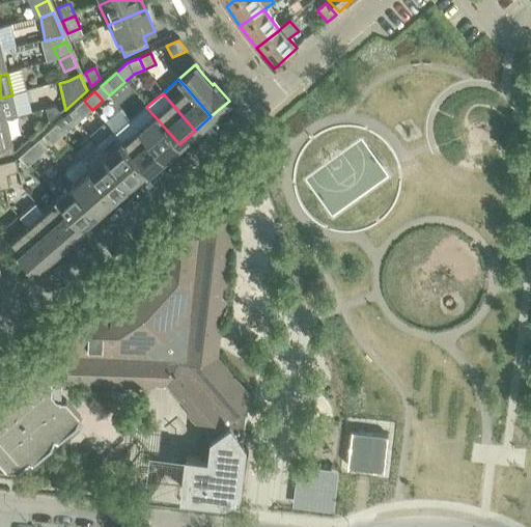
[(0,120),(5,119),(18,117),(12,95),(0,98),(0,120)]
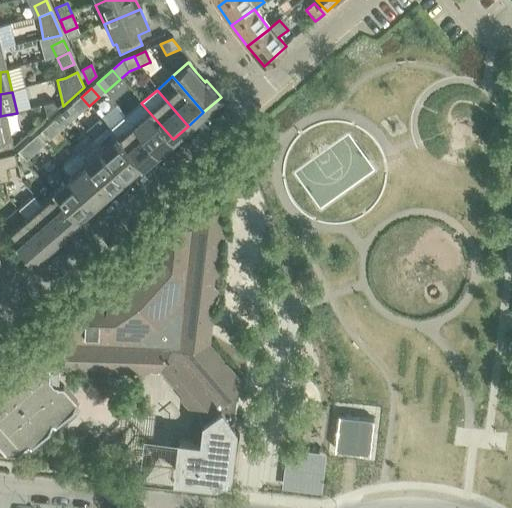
[(81,97),(72,105),(80,114),(89,106),(81,97)]
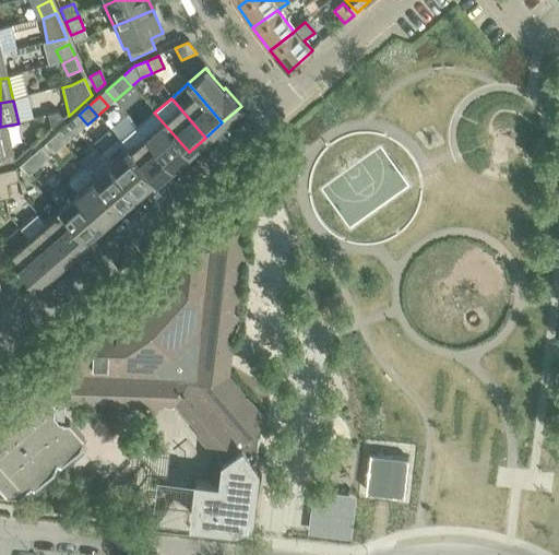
[(51,130),(64,119),(58,111),(47,115),(51,130)]
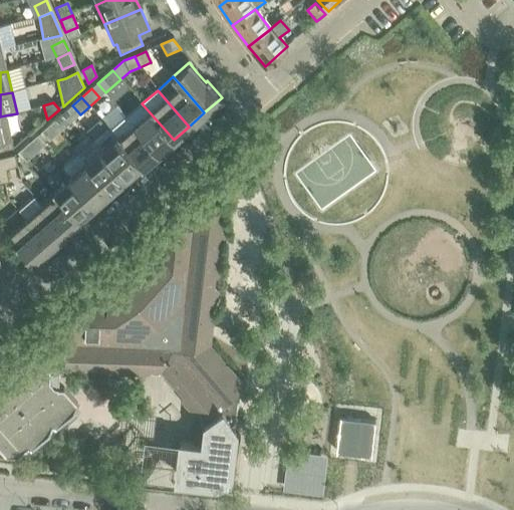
[(142,103),(126,116),(158,154),(174,140),(142,103)]
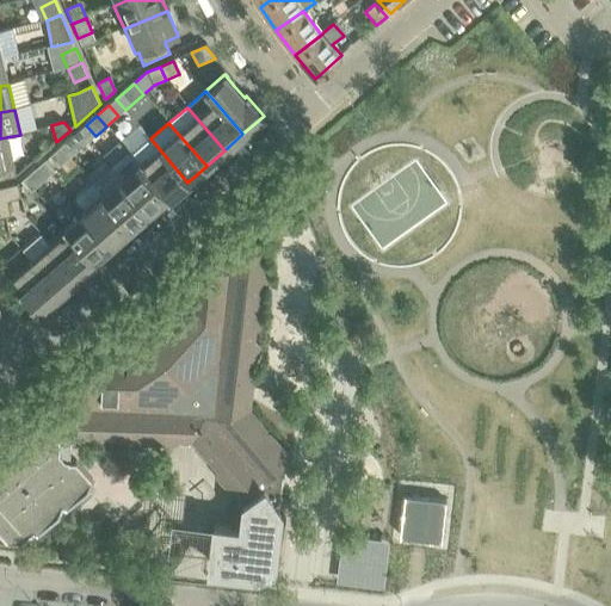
[(6,137),(0,138),(0,181),(16,178),(6,137)]
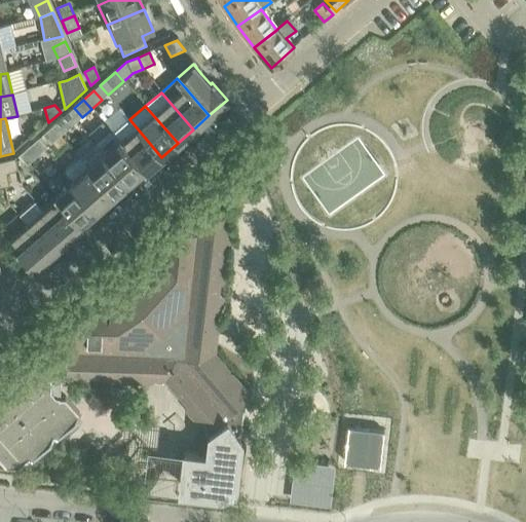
[(63,118),(52,127),(61,137),(71,127),(63,118)]
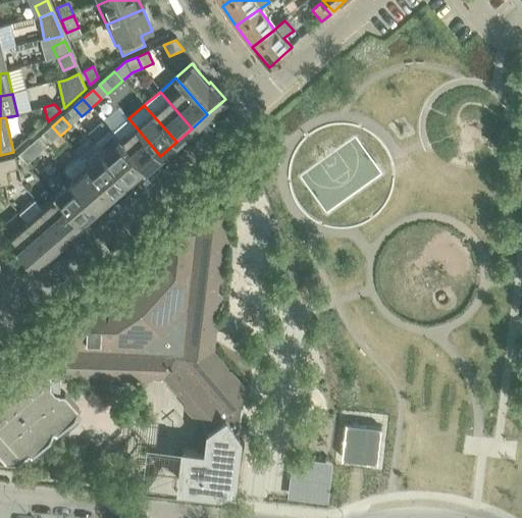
[(112,133),(145,169),(160,156),(128,118),(112,133)]
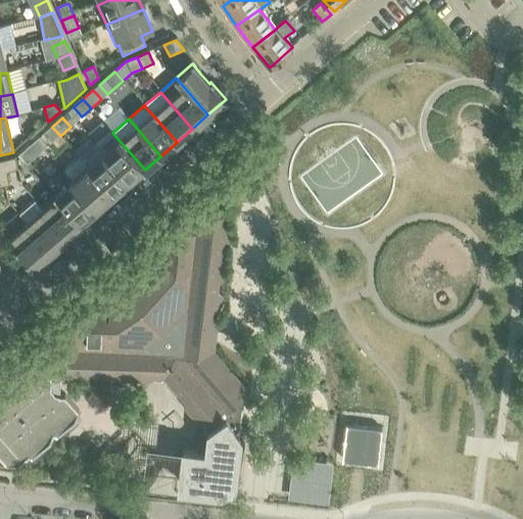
[(52,127),(42,135),(50,144),(60,136),(52,127)]
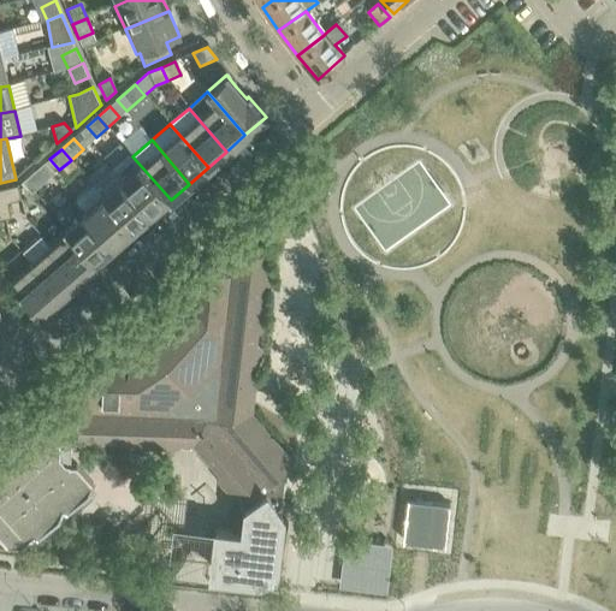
[(170,200),(171,200),(132,156),(130,153),(112,170),(149,213),(167,197),(170,200)]
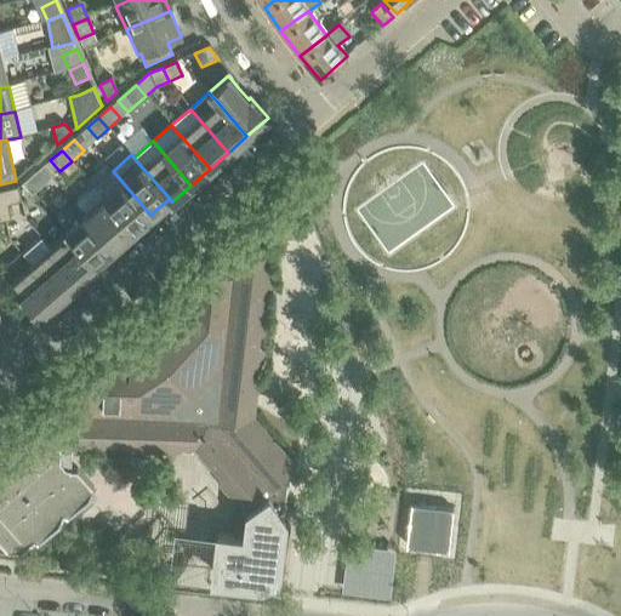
[(45,165),(34,175),(44,186),(55,176),(45,165)]
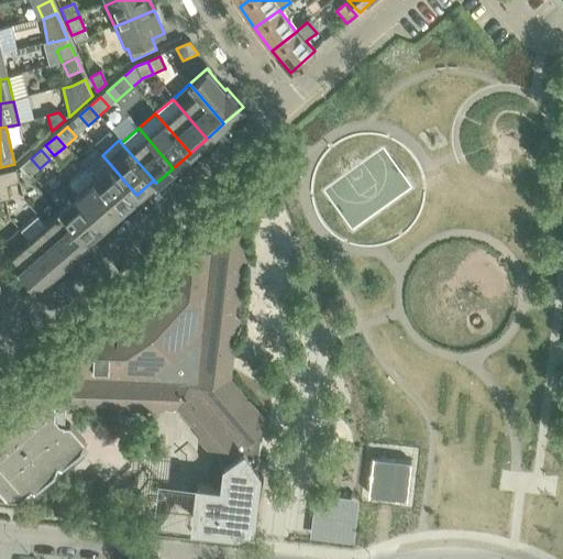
[(120,209),(136,195),(102,155),(86,170),(120,209)]
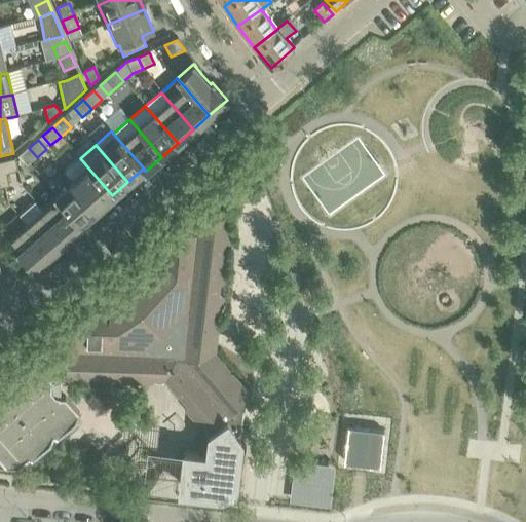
[(29,148),(19,157),(27,166),(37,157),(29,148)]
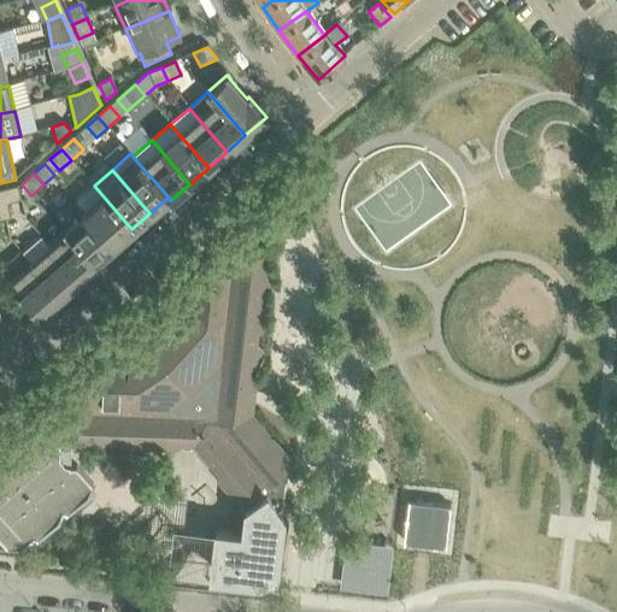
[(112,246),(131,229),(94,186),(75,201),(112,246)]
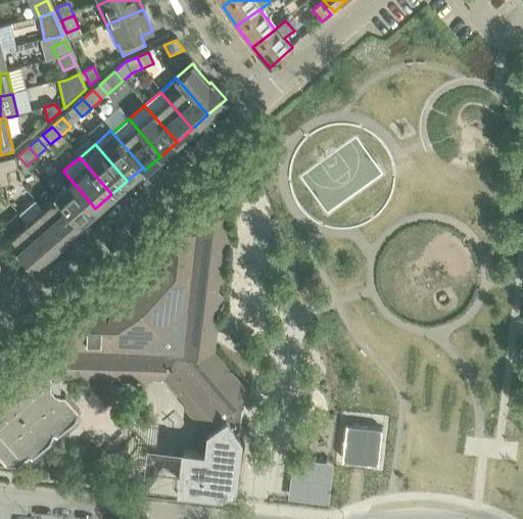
[(18,171),(15,158),(0,161),(0,174),(6,173),(6,174),(18,171)]
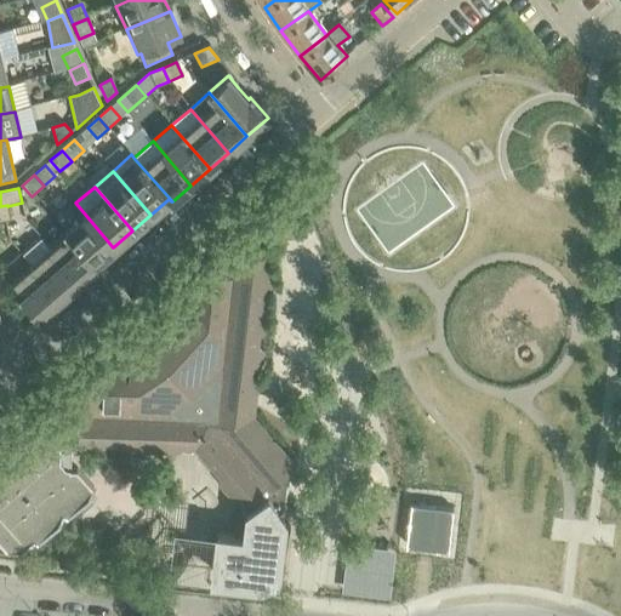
[(75,203),(57,220),(97,266),(98,266),(96,262),(113,247),(75,203)]
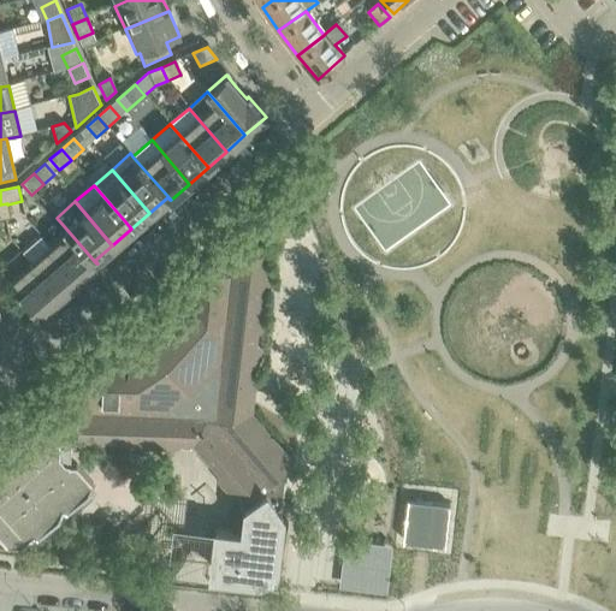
[(0,220),(11,219),(7,205),(7,203),(0,205),(0,220)]
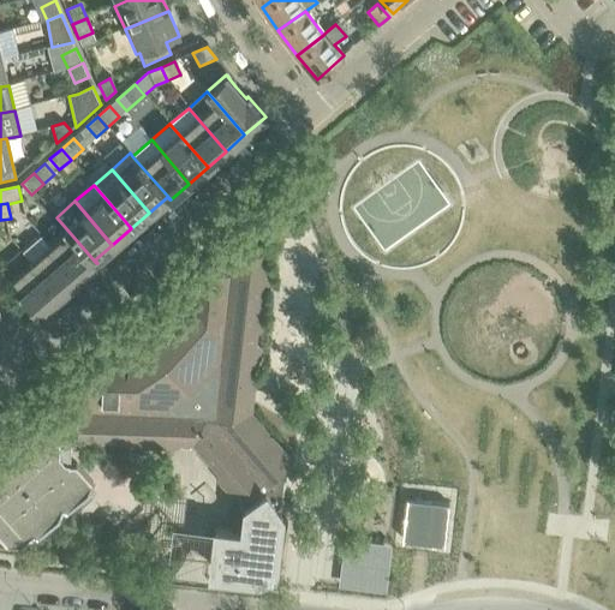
[(78,280),(96,263),(57,217),(55,217),(65,228),(67,232),(49,247),(78,280)]
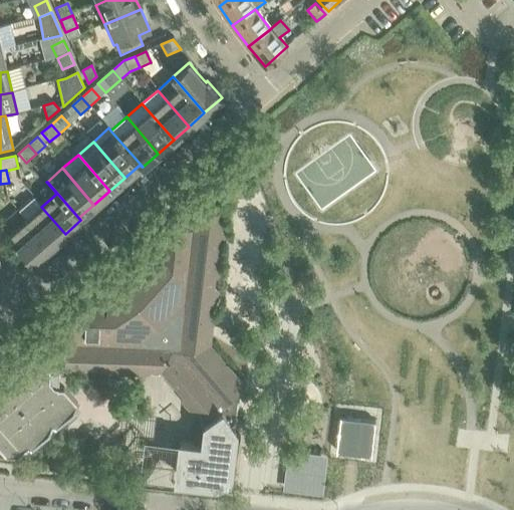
[(230,187),(228,198),(242,200),(244,188),(230,187)]
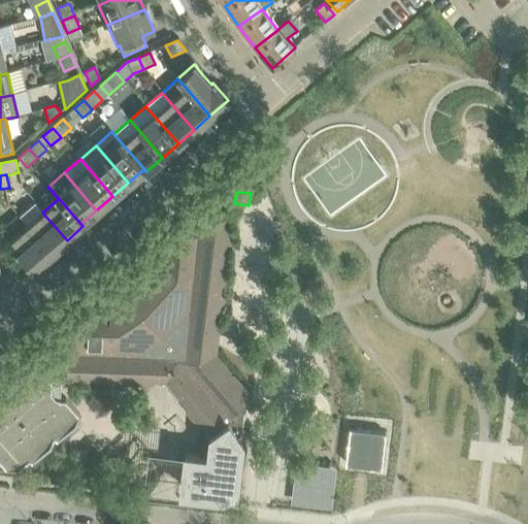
[(35,203),(19,217),(27,226),(51,254),(67,240),(42,213),(35,203)]
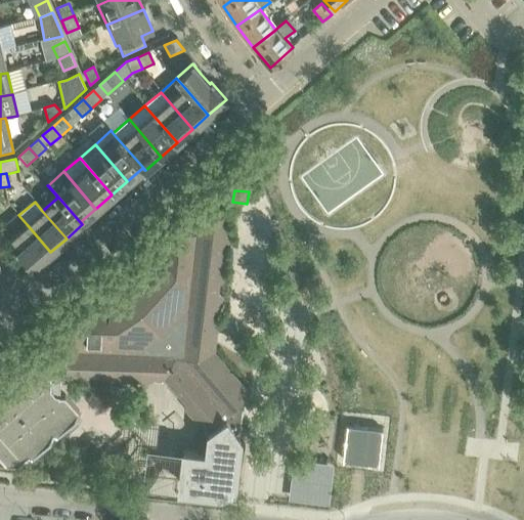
[(244,405),(241,402),(245,399),(245,390),(231,375),(227,374),(228,371),(213,353),(216,329),(213,325),(222,300),(217,293),(219,283),(225,278),(221,254),(223,247),(229,244),(228,239),(225,218),(203,216),(197,221),(194,236),(176,234),(170,239),(168,258),(159,266),(159,270),(142,269),(113,295),(112,308),(107,308),(100,313),(84,313),(69,327),(74,335),(69,340),(64,343),(59,348),(47,348),(33,362),(35,366),(26,370),(7,385),(8,389),(0,391),(0,460),(5,467),(17,467),(28,459),(32,460),(50,444),(53,437),(57,438),(75,422),(79,414),(64,397),(59,397),(58,379),(59,379),(64,377),(66,380),(89,380),(94,378),(95,380),(119,381),(124,379),(126,381),(149,382),(155,376),(167,376),(167,380),(187,404),(187,410),(203,429),(198,453),(183,451),(183,456),(180,478),(185,490),(221,494),(233,490),(237,463),(239,440),(236,436),(241,433),(244,405)]
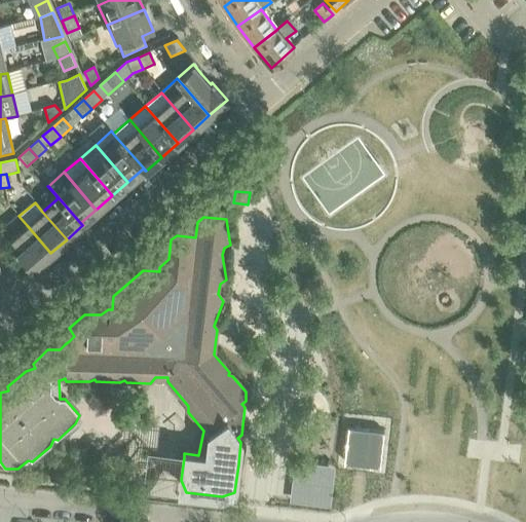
[(27,225),(10,239),(20,250),(17,251),(33,268),(50,253),(27,225)]
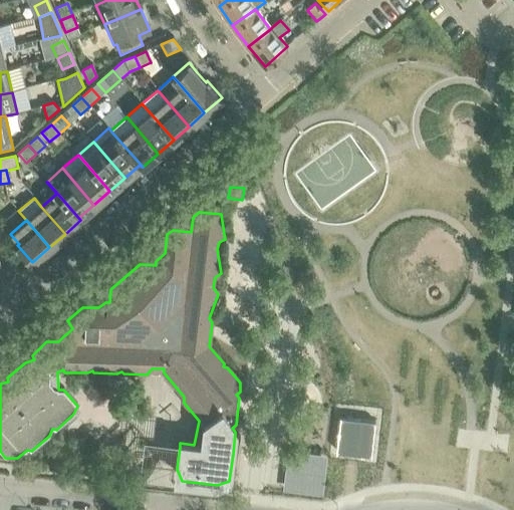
[(370,458),(370,456),(374,424),(340,419),(336,454),(370,458)]
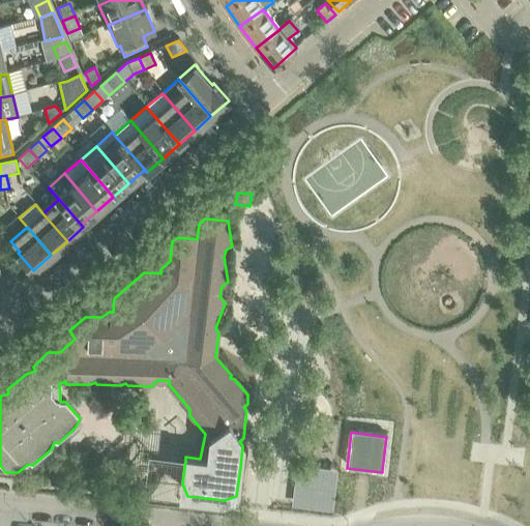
[(337,473),(297,468),(292,508),(332,514),(337,473)]
